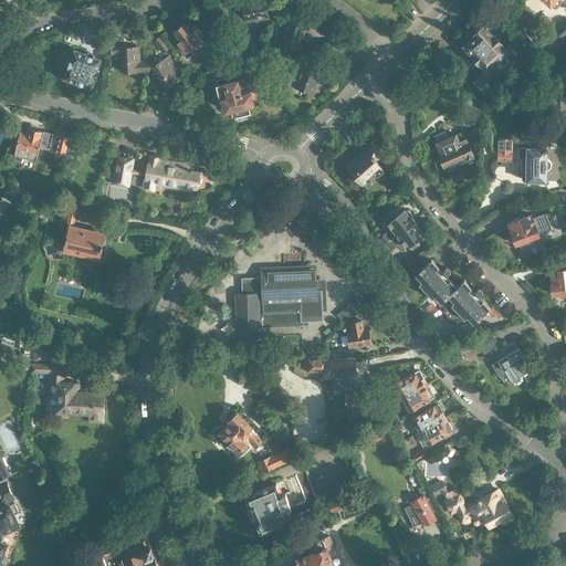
[(275,3),(274,0),(266,0),(251,3),(251,2),(233,6),(237,23),(258,20),(258,21),(266,19),(266,18),(269,18),(266,9),(271,9),(270,4),(275,3)]
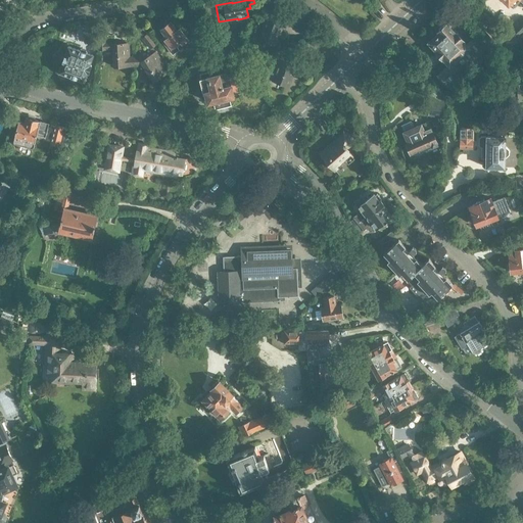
[(278,34),(282,21),(268,16),(268,18),(266,17),(263,26),(265,27),(260,37),(275,42),(275,41),(277,42),(279,35),(278,34)]
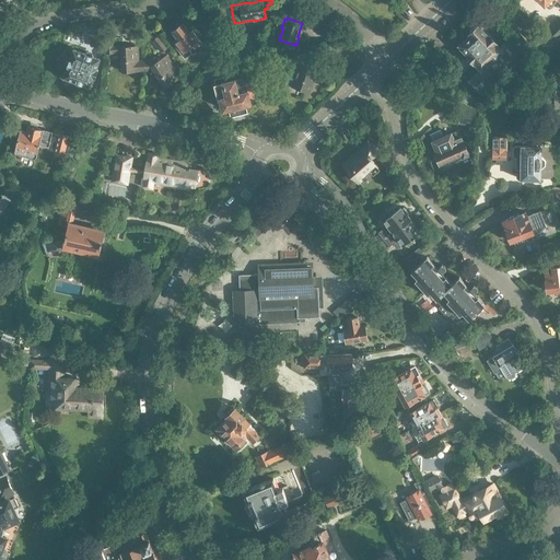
[(557,41),(559,37),(559,18),(548,31),(557,41)]
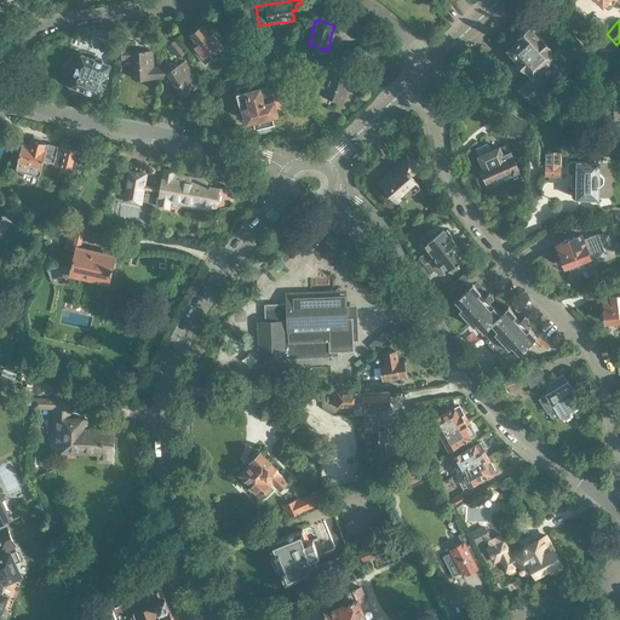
[(216,55),(224,49),(213,34),(210,35),(204,27),(201,29),(199,28),(194,33),(194,34),(191,36),(196,42),(191,46),(195,51),(194,52),(200,59),(204,57),(205,59),(213,52),(216,55)]
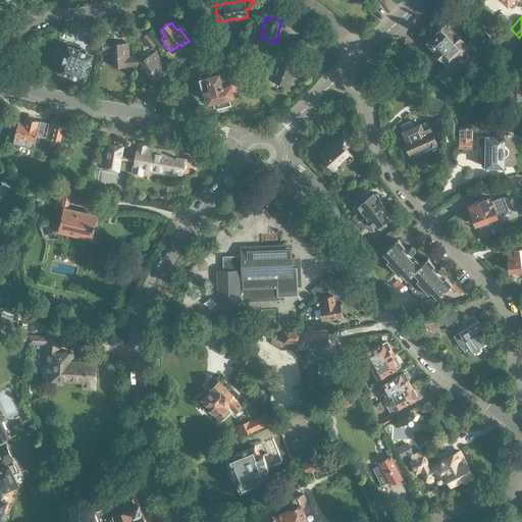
[(484,58),(487,53),(473,38),(465,45),(461,41),(461,40),(455,34),(446,24),(441,24),(437,28),(437,32),(437,33),(428,42),(436,52),(440,58),(441,57),(449,64),(436,75),(444,83),(453,90),(475,59),(477,61),(484,58)]
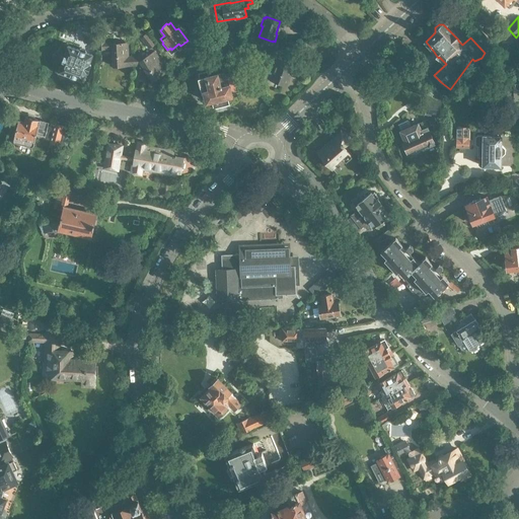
[(88,42),(95,40),(92,25),(85,27),(88,42)]
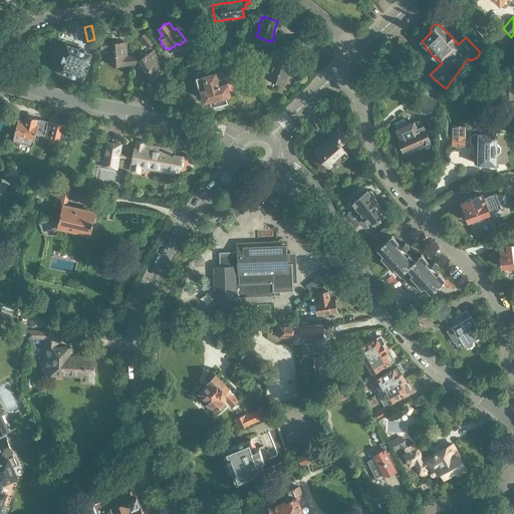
[(149,48),(154,44),(146,33),(140,38),(149,48)]
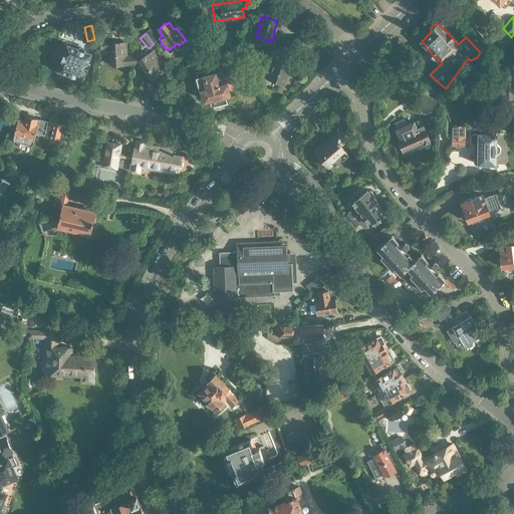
[(229,46),(239,40),(233,33),(224,41),(229,46)]
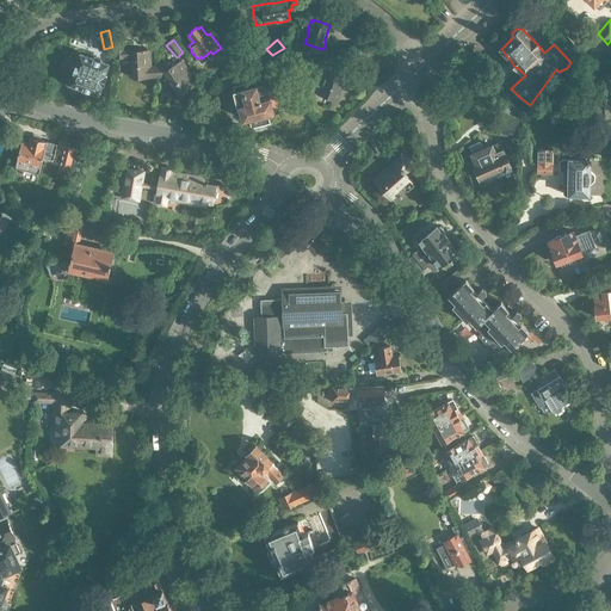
[(158,78),(158,67),(150,67),(150,50),(133,51),(133,50),(123,50),(122,42),(115,42),(116,59),(133,59),(134,79),(158,78)]
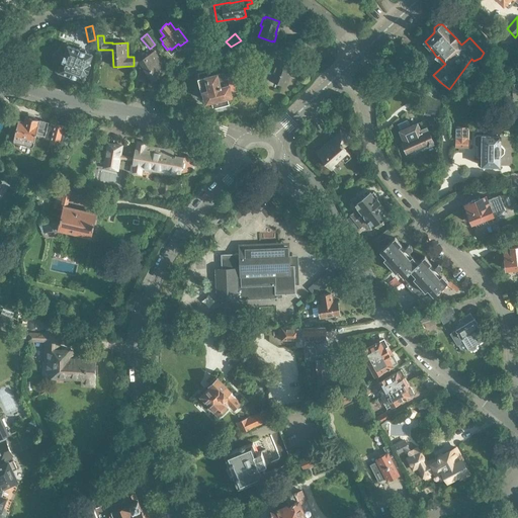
[(194,35),(189,39),(197,50),(202,46),(194,35)]
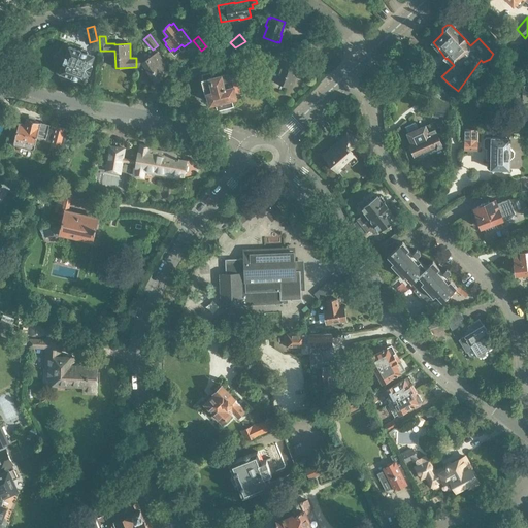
[(236,54),(249,52),(245,41),(235,47),(236,54)]
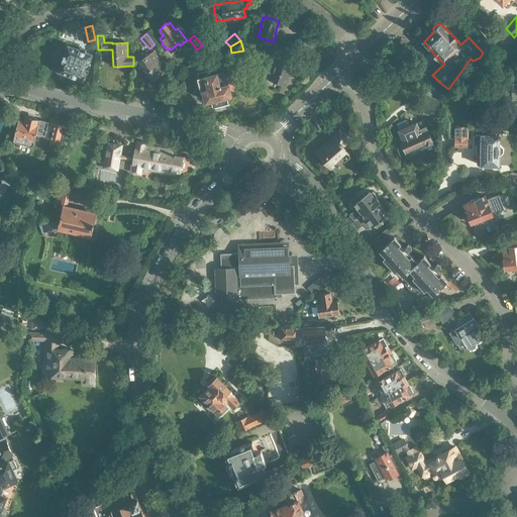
[(75,81),(78,79),(83,81),(86,73),(88,73),(91,65),(89,64),(92,55),(85,53),(85,50),(80,48),(79,50),(67,46),(67,47),(66,47),(63,55),(64,55),(62,63),(61,63),(58,70),(59,70),(58,72),(68,75),(70,79),(75,81)]
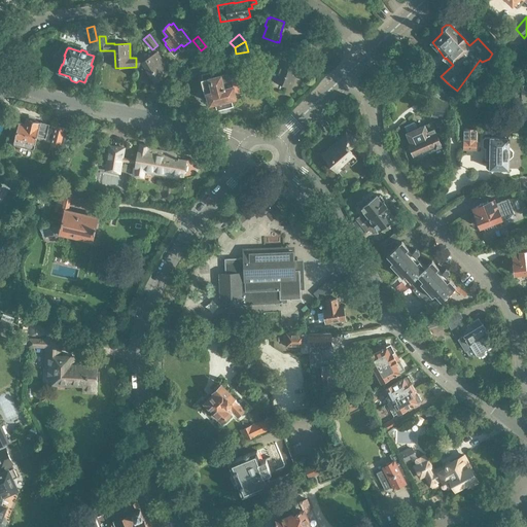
[(248,51),(236,54),(238,61),(249,58),(248,51)]
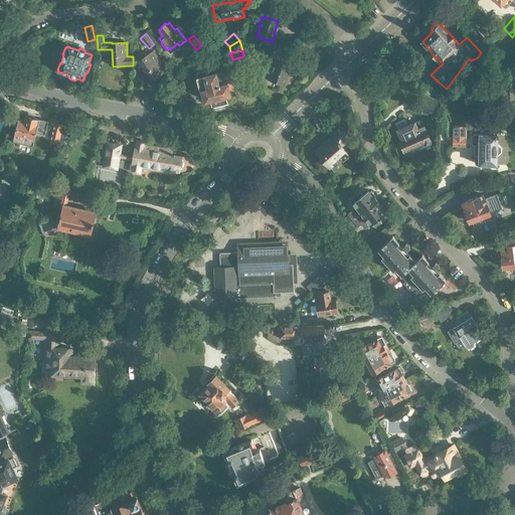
[(147,55),(133,56),(133,65),(142,64),(152,80),(164,72),(159,64),(162,62),(154,51),(147,55)]
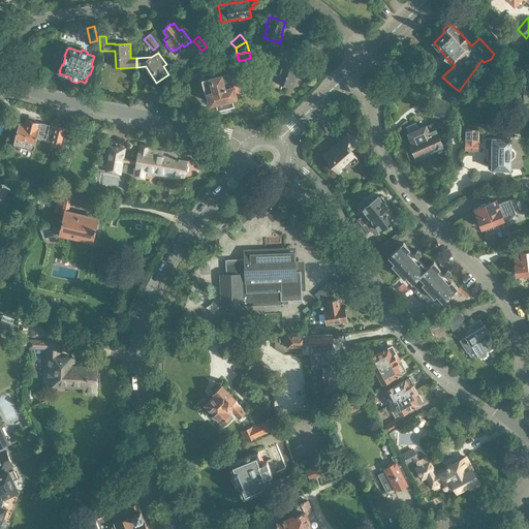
[(184,59),(181,56),(180,54),(176,57),(180,62),(184,59)]
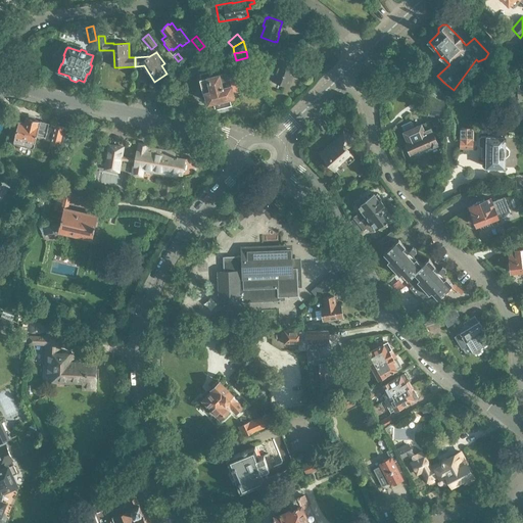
[(279,62),(272,59),(268,67),(270,68),(265,82),(285,90),(287,84),(288,84),(291,78),(290,78),(294,66),(279,60),(279,62)]
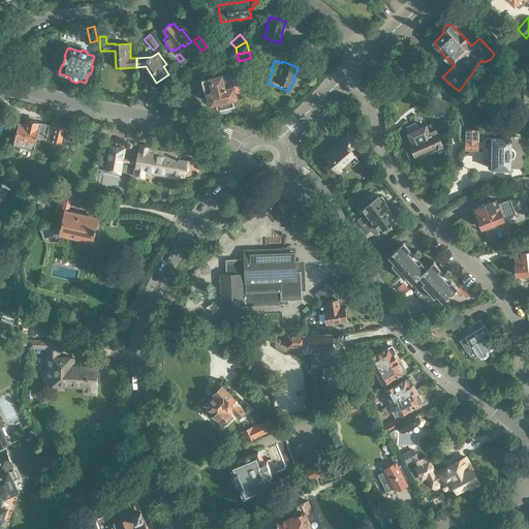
[(192,79),(205,67),(199,62),(187,73),(192,79)]
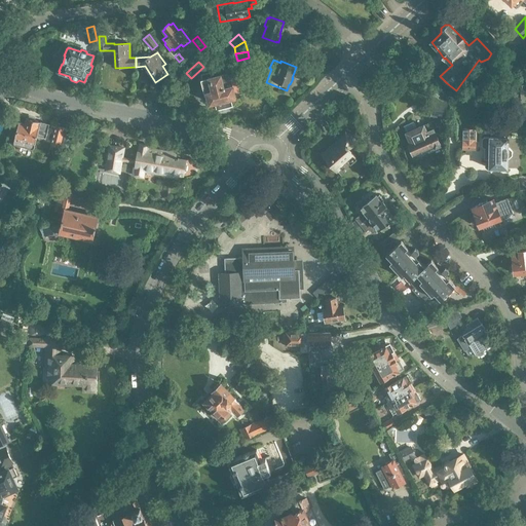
[(230,98),(235,97),(232,86),(230,86),(227,73),(217,75),(216,70),(210,71),(210,72),(201,74),(202,80),(201,80),(203,88),(204,94),(208,94),(210,103),(215,102),(217,110),(232,106),(230,98)]
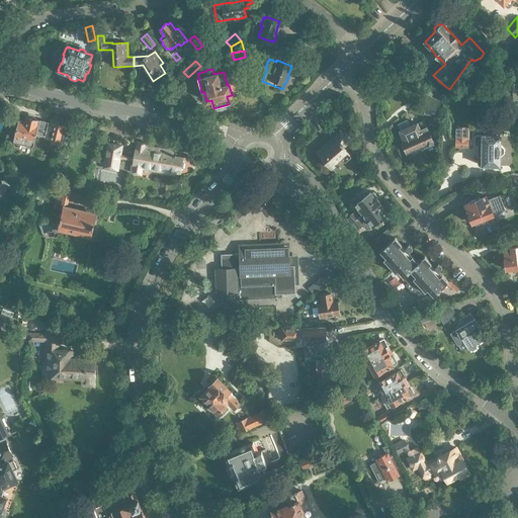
[(436,125),(437,115),(440,101),(426,99),(424,114),(429,115),(428,124),(436,125)]
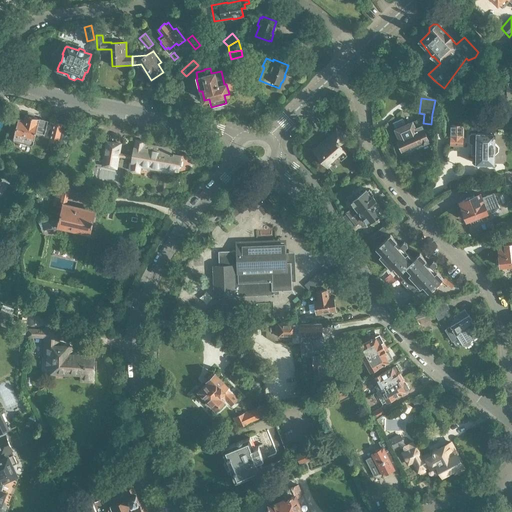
[(48,119),(24,114),(23,118),(20,117),(18,119),(13,139),(15,141),(31,145),(33,144),(38,126),(46,128),(48,119)]
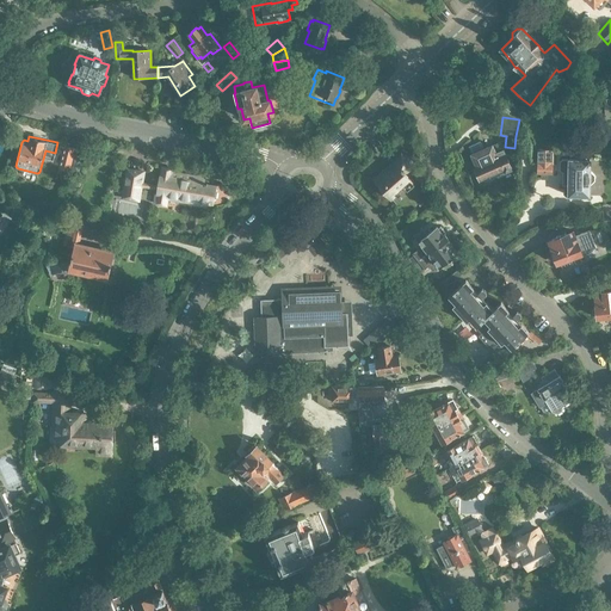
[(494,177),(511,170),(503,149),(501,150),(498,143),(483,149),(480,141),(468,147),(471,154),(476,166),(474,167),(479,178),(493,173),(494,177)]
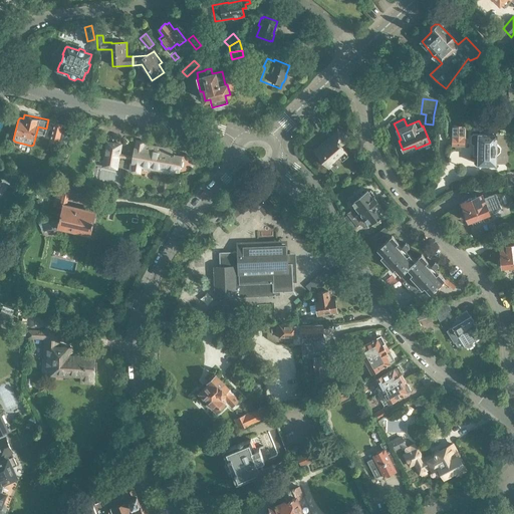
[(63,124),(54,122),(49,142),(58,144),(63,124)]
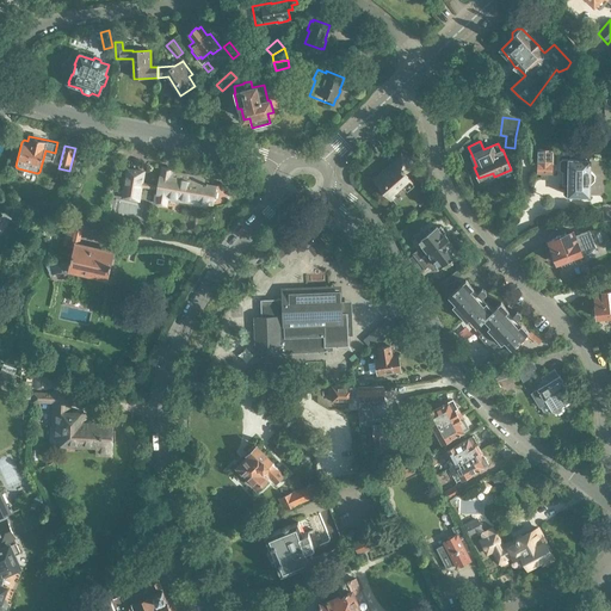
[(554,164),(554,149),(537,149),(537,164),(537,173),(541,173),(541,178),(548,178),(548,173),(557,173),(557,181),(562,181),(562,187),(568,187),(568,196),(590,196),(590,184),(594,180),(594,174),(590,171),(590,159),(590,154),(578,153),(578,159),(557,159),(557,164),(554,164)]
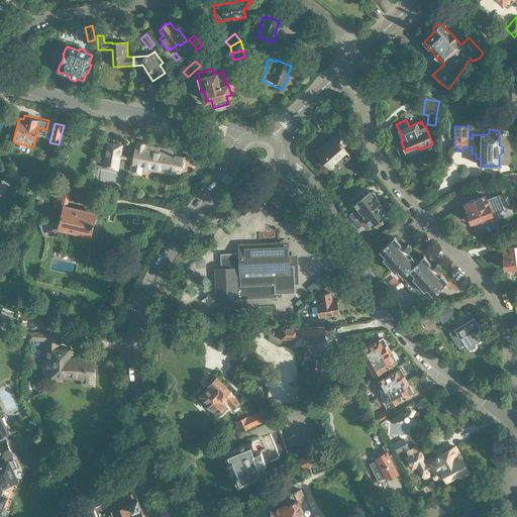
[(342,146),(349,141),(347,133),(339,130),(315,151),(326,165),(325,166),(332,175),(337,170),(332,164),(346,151),(342,146)]
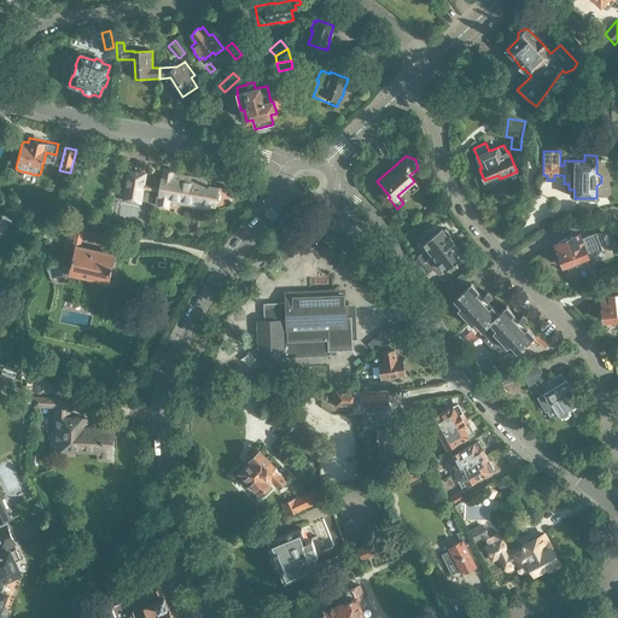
[(85,159),(76,157),(73,173),(80,174),(85,159)]
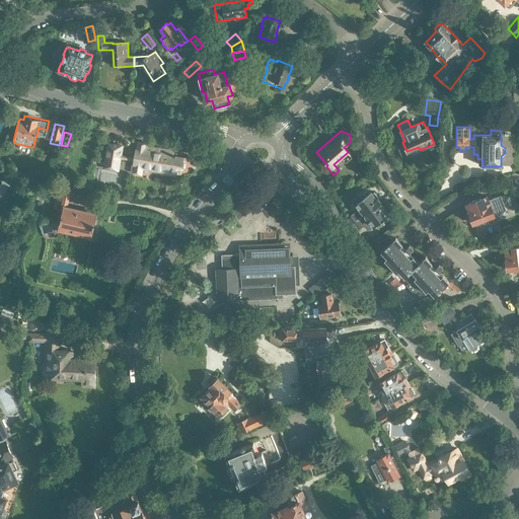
[(136,155),(126,154),(128,143),(110,141),(106,167),(123,170),(125,158),(135,159),(133,172),(141,174),(142,167),(172,172),(173,171),(180,172),(182,157),(175,156),(176,155),(145,149),(147,143),(138,141),(136,155)]
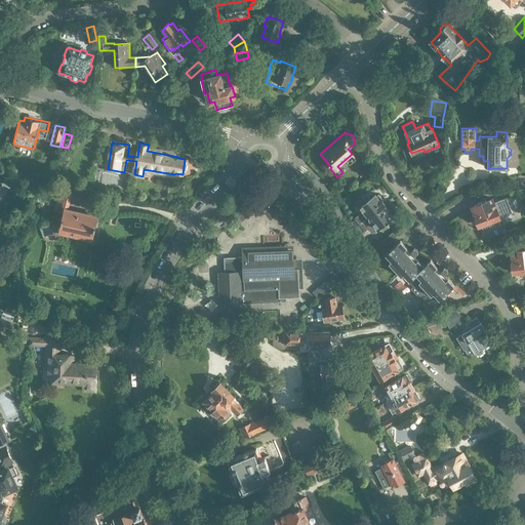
[(92,240),(98,216),(68,209),(74,187),(61,184),(54,210),(64,212),(58,232),(92,240)]
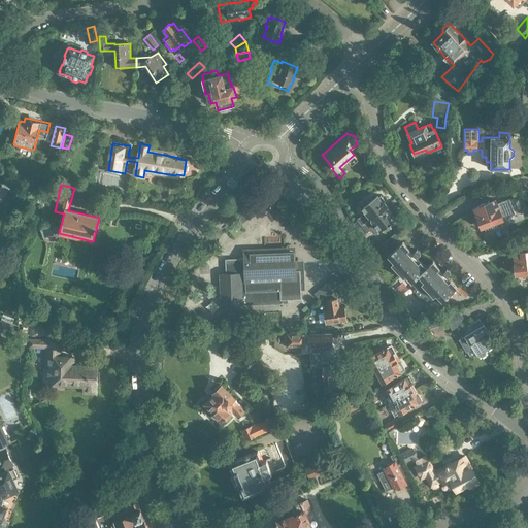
[(358,229),(361,226),(387,206),(384,202),(384,203),(383,202),(385,201),(381,195),(378,197),(377,196),(369,202),(366,199),(360,204),(363,207),(362,208),(365,212),(356,220),(357,221),(354,223),(357,229),(358,228),(358,229)]
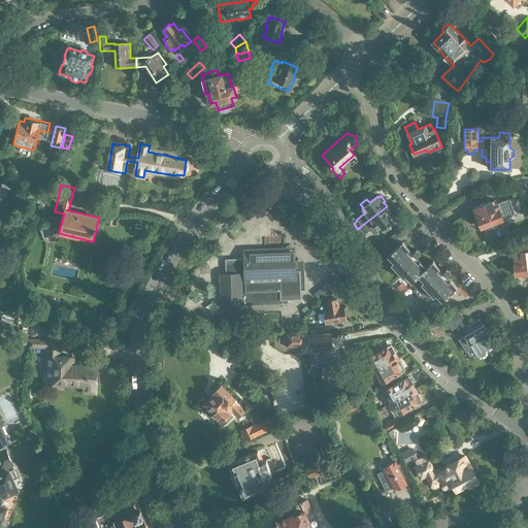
[(496,203),(495,199),(489,202),(489,201),(480,204),(481,205),(473,208),(477,218),(475,221),(477,226),(482,227),(485,226),(487,231),(500,226),(498,221),(502,219),(515,213),(508,198),(496,203)]
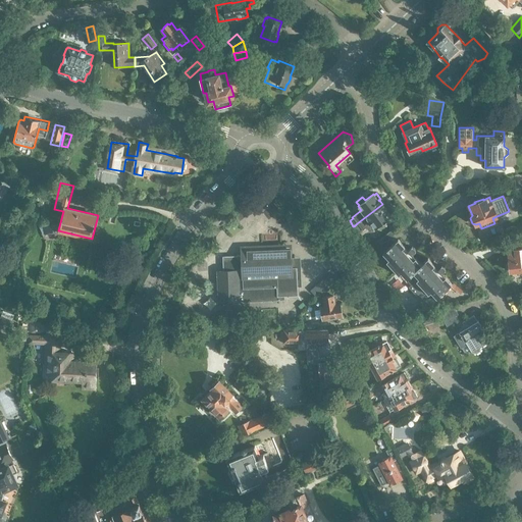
[(382,204),(357,223),(363,230),(366,227),(369,231),(390,215),(389,215),(394,212),(388,206),(384,208),(385,207),(382,204)]
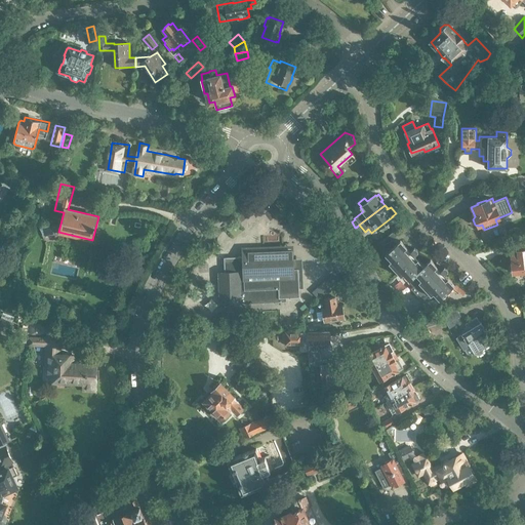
[(376,252),(379,249),(412,224),(409,219),(373,248),(376,252)]
